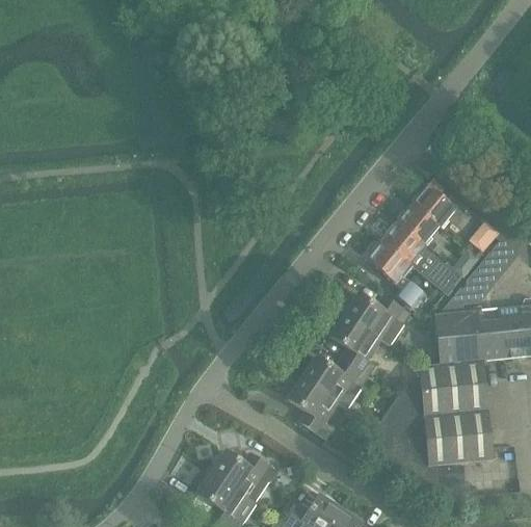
[(440,224),(440,225),(441,225),(456,208),(426,183),(420,191),(418,190),(410,198),(413,200),(412,202),(440,224)]
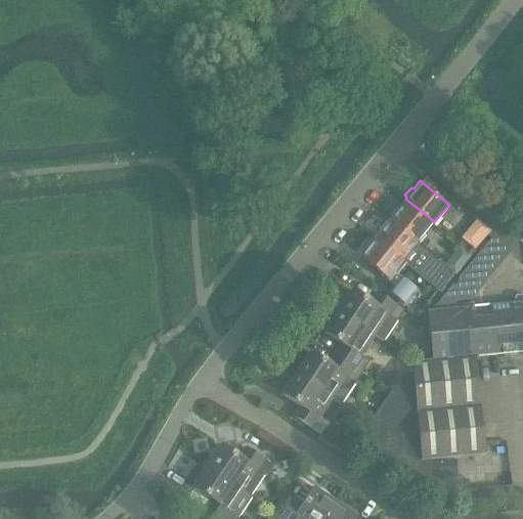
[(433,220),(405,199),(399,206),(397,205),(391,212),(393,214),(390,217),(418,241),(433,221),(433,220)]
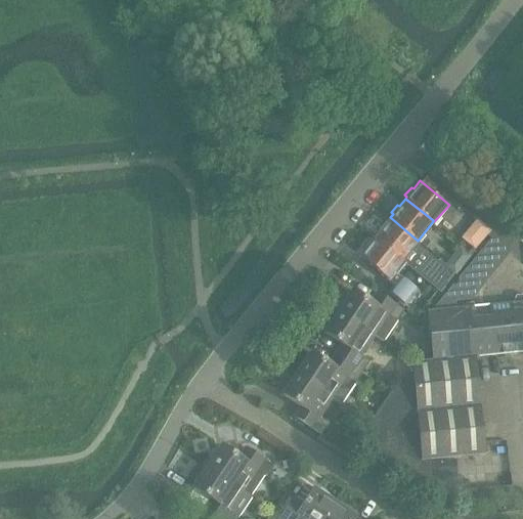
[(375,235),(403,259),(440,289),(455,270),(440,258),(439,260),(416,242),(418,241),(390,217),(387,220),(386,218),(380,225),(382,227),(375,235)]
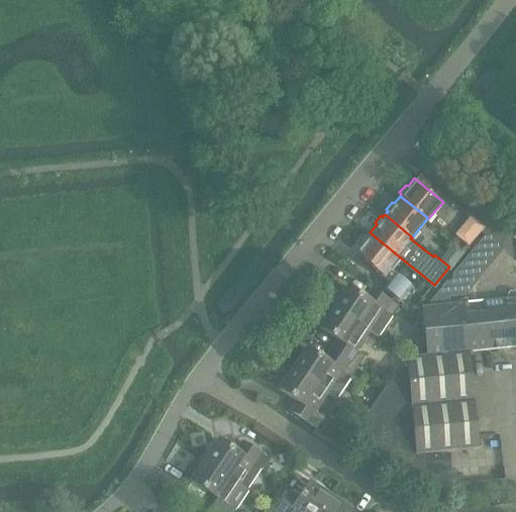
[(473,221),(466,230),(472,236),(480,226),(473,221)]
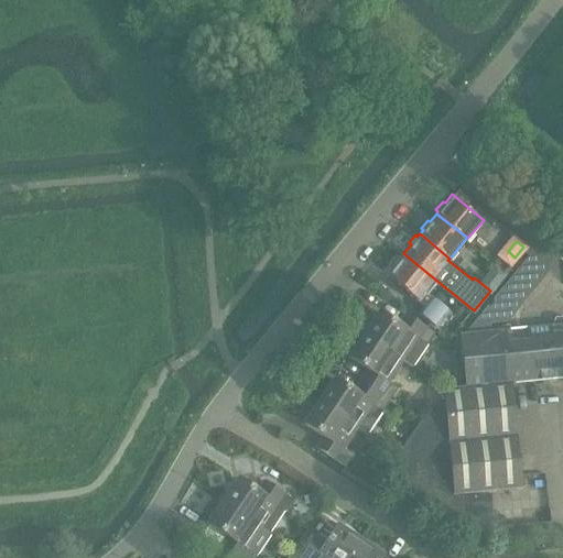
[(420,312),(435,323),(448,306),(433,294),(432,295),(428,292),(426,290),(434,279),(403,253),(402,254),(400,253),(393,262),(394,263),(388,272),(425,303),(419,310),(420,312)]
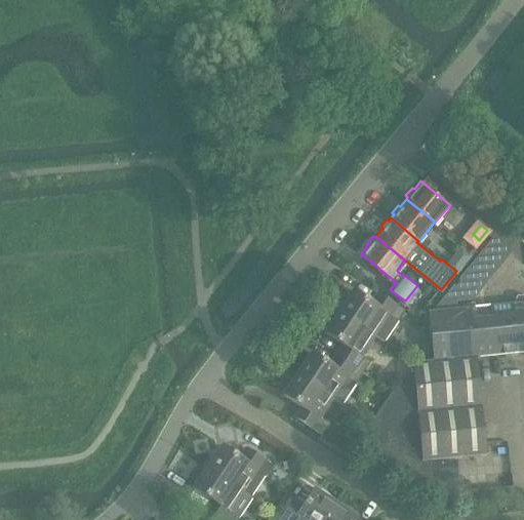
[(440,301),(435,309),(448,307),(457,307),(457,298),(474,296),(512,251),(511,250),(494,236),(493,236),(461,275),(460,276),(462,278),(456,284),(455,282),(440,301)]
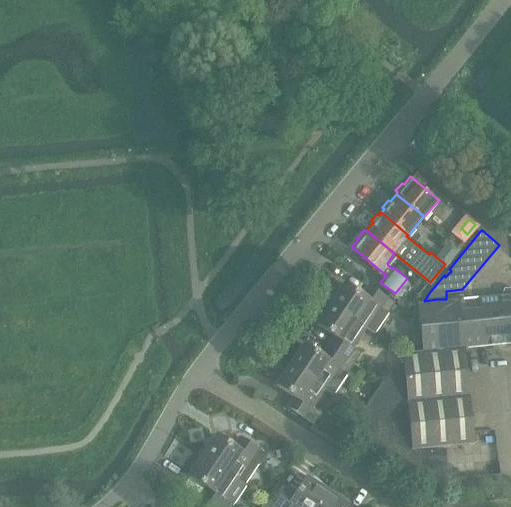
[(453,241),(450,245),(450,250),(455,253),(460,247),(453,241)]
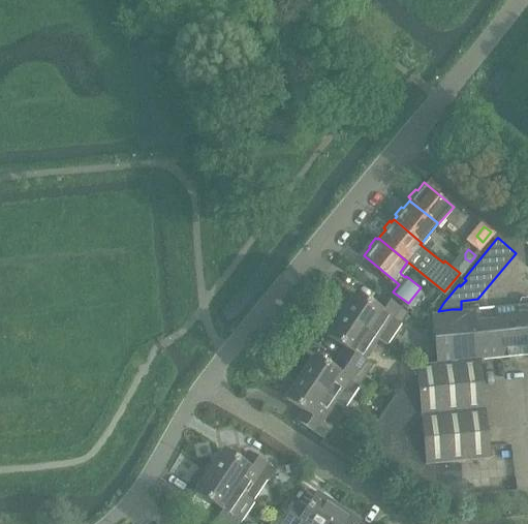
[(341,312),(378,336),(379,335),(389,341),(405,315),(401,312),(408,303),(394,293),(387,301),(384,298),(378,294),(373,302),(355,290),(352,296),(350,294),(341,308),(343,309),(341,312)]
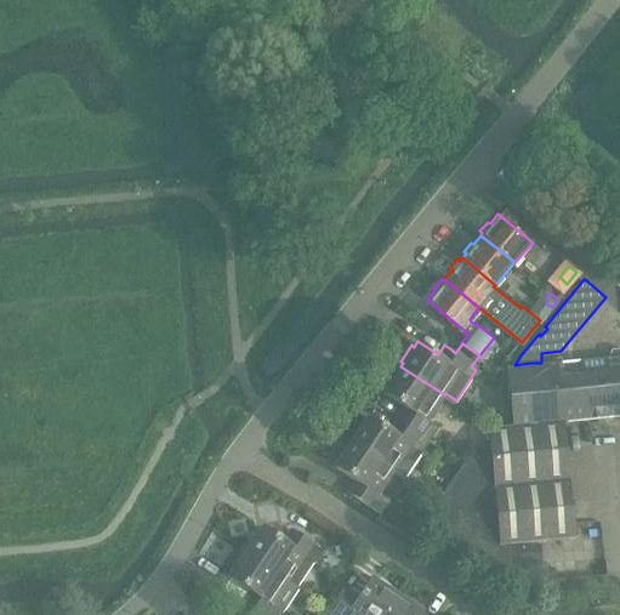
[(431,512),(421,525),(507,582),(516,570),(513,540),(575,534),(574,520),(574,508),(570,478),(564,420),(564,419),(592,416),(593,416),(619,413),(619,354),(541,363),(515,365),(508,365),(515,422),(502,423),(490,425),(491,444),(475,445),(431,512)]
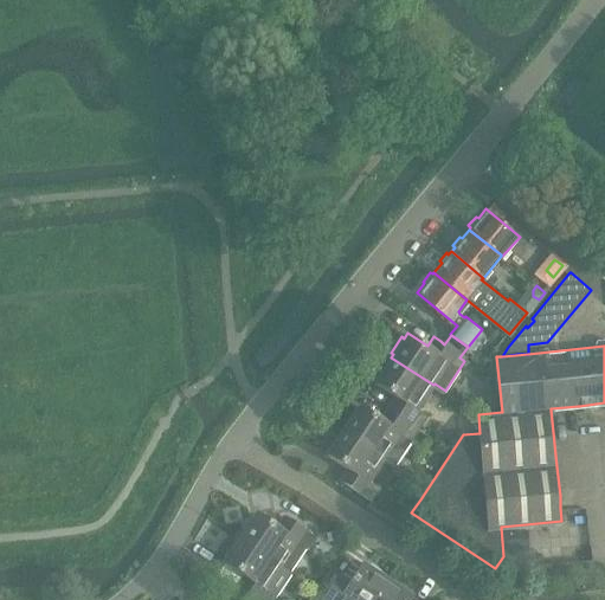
[(387,406),(420,427),(430,414),(419,407),(433,385),(391,357),(388,361),(386,360),(375,376),(379,378),(377,381),(396,393),(387,406)]
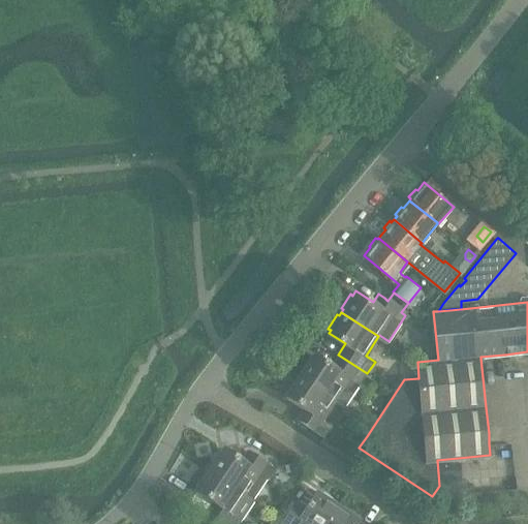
[(301,375),(337,399),(346,404),(367,373),(338,355),(331,365),(314,353),(311,359),(309,357),(300,371),(303,373),(301,375)]
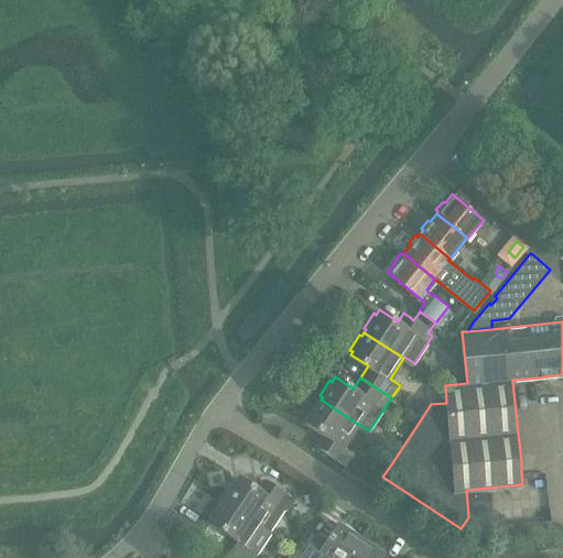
[(359,425),(321,400),(318,404),(315,402),(305,416),(309,418),(305,423),(323,434),(316,444),(347,463),(355,451),(346,446),(359,425)]
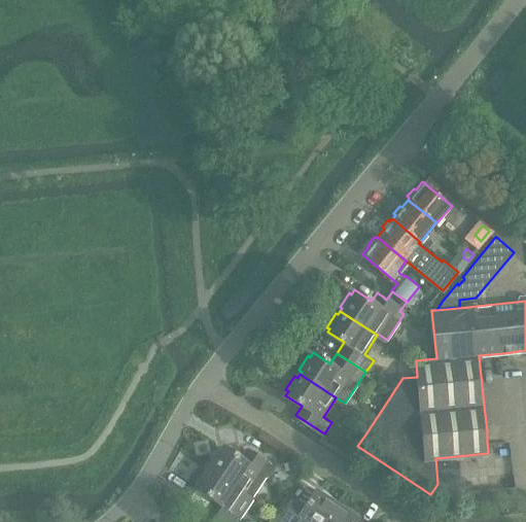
[(210,466),(246,491),(254,497),(276,464),(254,450),(246,461),(223,446),(220,450),(218,448),(209,462),(211,463),(210,466)]
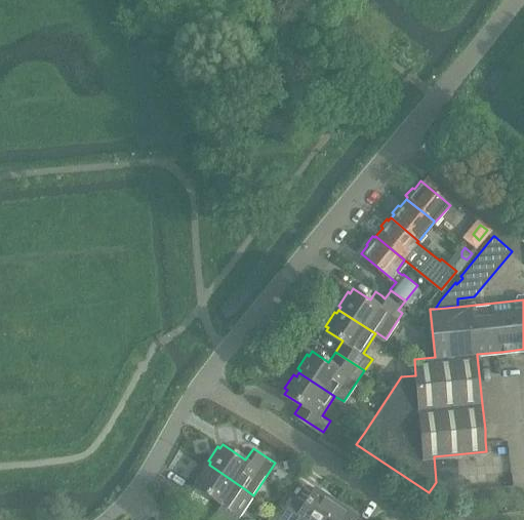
[(245,489),(209,465),(206,469),(204,467),(195,480),(198,482),(195,486),(218,502),(211,512),(223,519),(237,519),(240,515),(232,510),(245,489)]
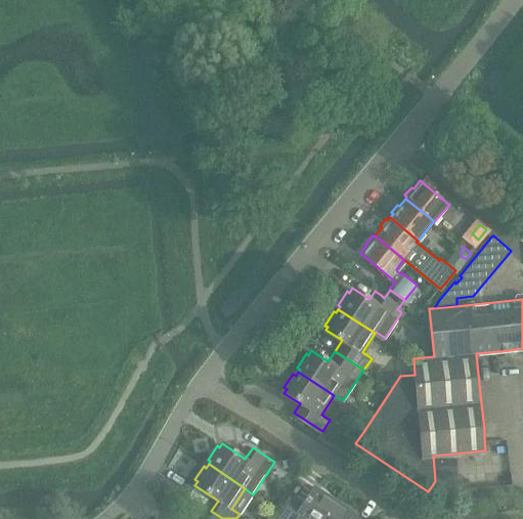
[(512,470),(483,473),(484,485),(513,482),(512,470)]
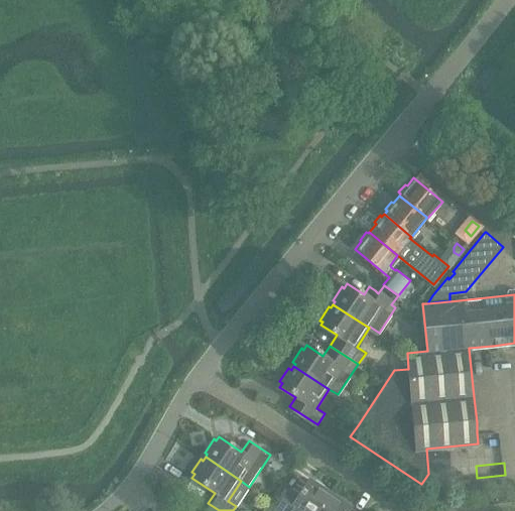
[(317,510),(331,492),(327,489),(329,487),(315,479),(314,480),(310,478),(294,501),(285,495),(273,510),(317,510)]
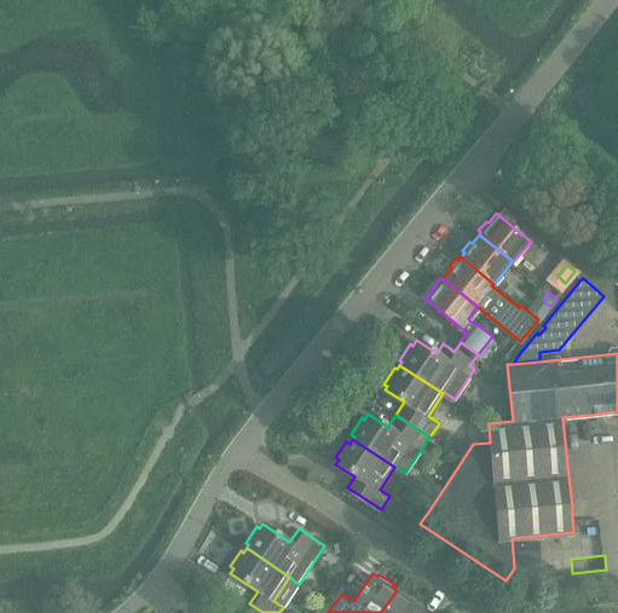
[(381,612),(417,612),(422,606),(417,602),(419,600),(403,590),(402,593),(397,590),(381,612)]
